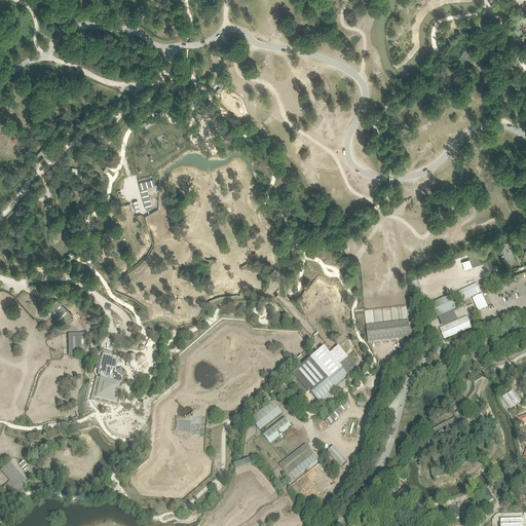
[(462,54),(461,59),(470,60),(475,57),(476,48),(472,47),(467,48),(464,50),(462,54)]
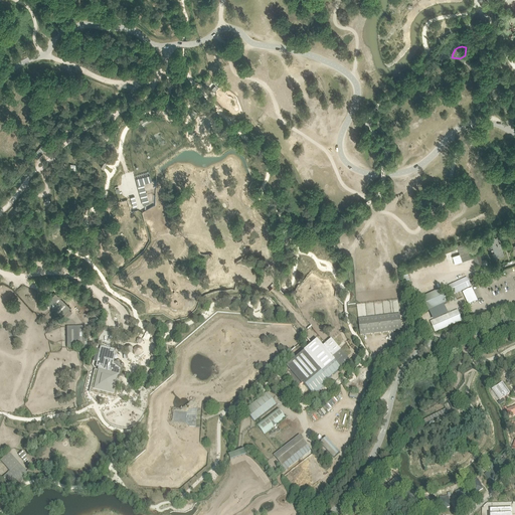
[(142,124),(143,125),(151,120),(148,115),(148,116),(146,117),(140,121),(140,122),(141,123),(142,124)]
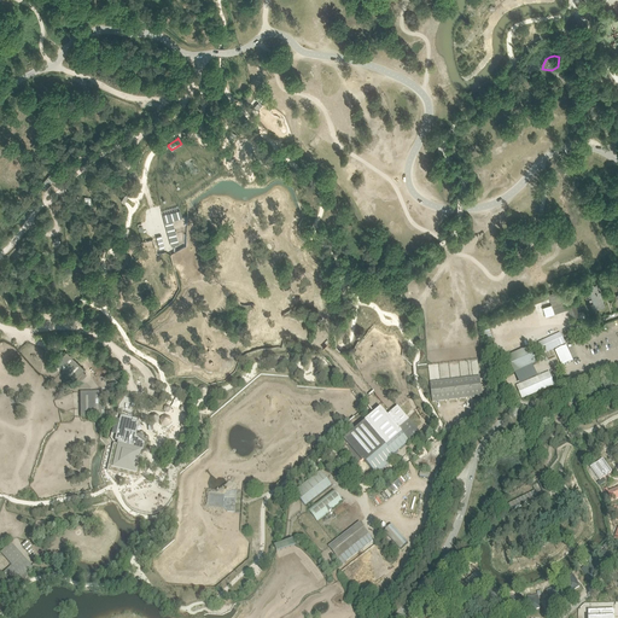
[(54,178),(50,174),(44,181),(40,186),(45,191),(54,178)]
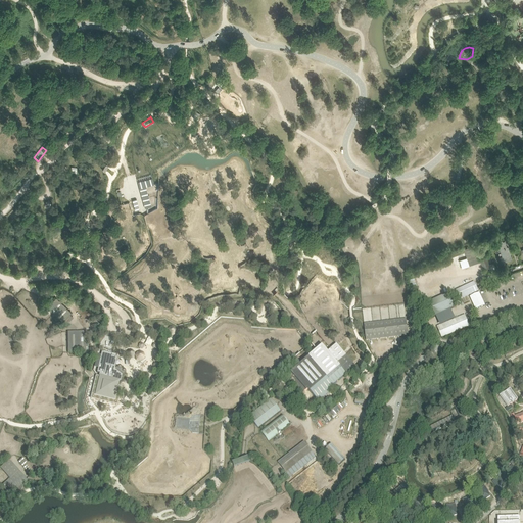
[(153,178),(139,182),(146,208),(152,206),(149,197),(149,195),(146,186),(154,184),(153,178)]
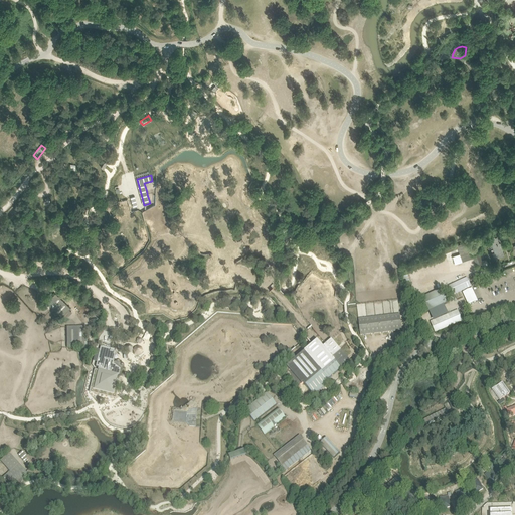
[(225,217),(232,219),(233,212),(227,210),(225,217)]
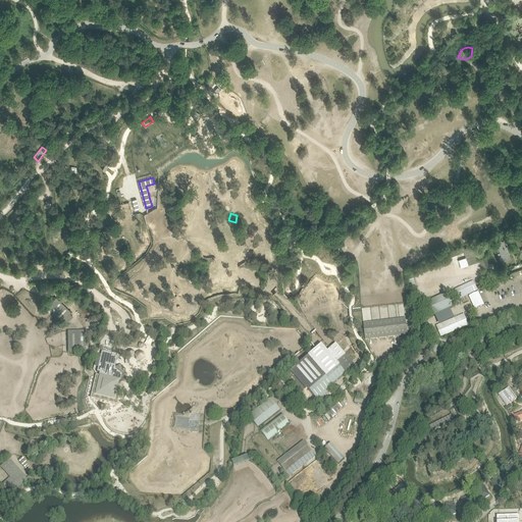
[(500,250),(502,256),(499,257),(500,263),(511,259),(507,247),(506,248),(504,242),(502,242),(502,241),(496,243),(499,250),(500,250)]
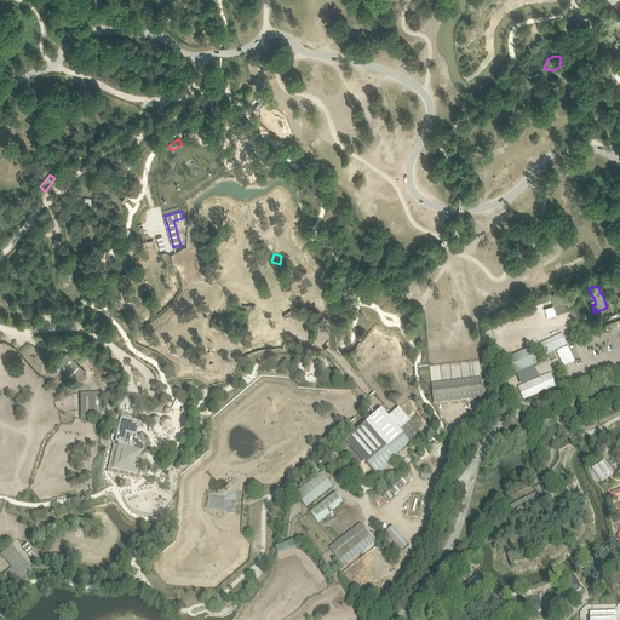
[(552,306),(545,309),(545,311),(547,317),(570,310),(572,314),(574,320),(580,317),(579,311),(574,299),(570,300),(569,296),(567,297),(566,291),(550,296),(551,299),(555,308),(552,308),(552,306)]
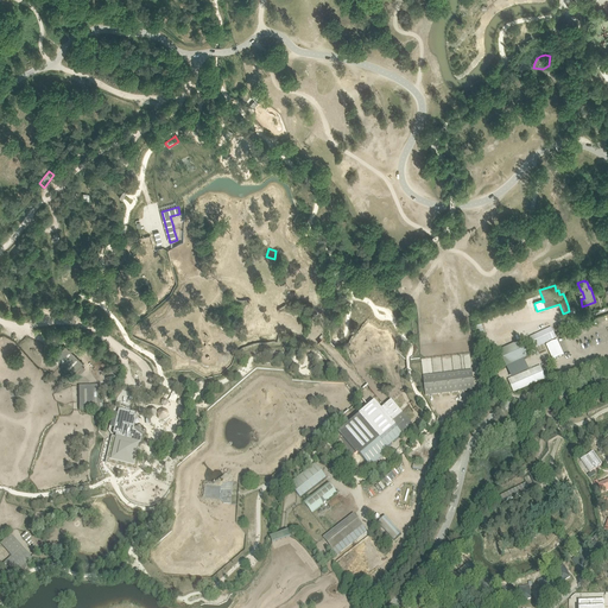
[(299,293),(283,296),(284,304),(301,301),(299,293)]
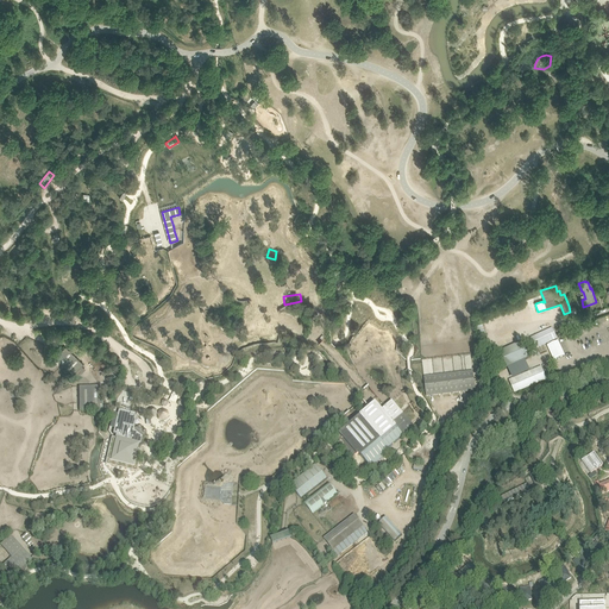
[(233,318),(237,312),(226,306),(223,313),(233,318)]
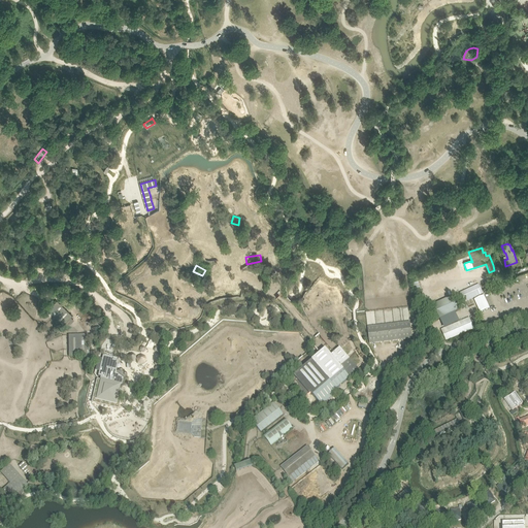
[(318,271),(316,274),(328,282),(330,277),(318,271)]
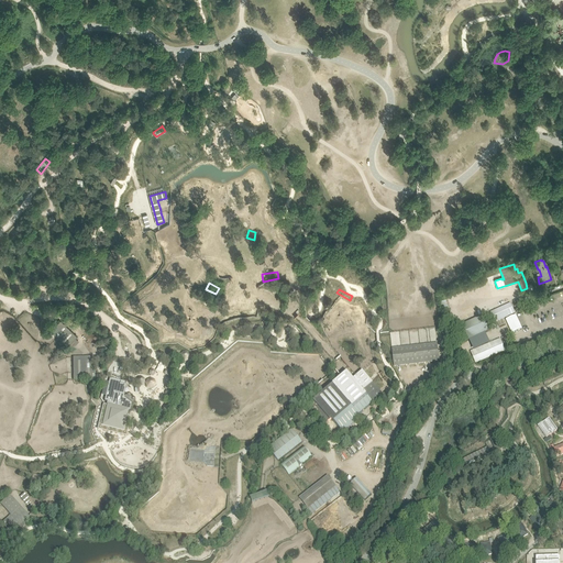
[(510,304),(490,312),(495,322),(506,317),(508,317),(515,313),(510,304)]
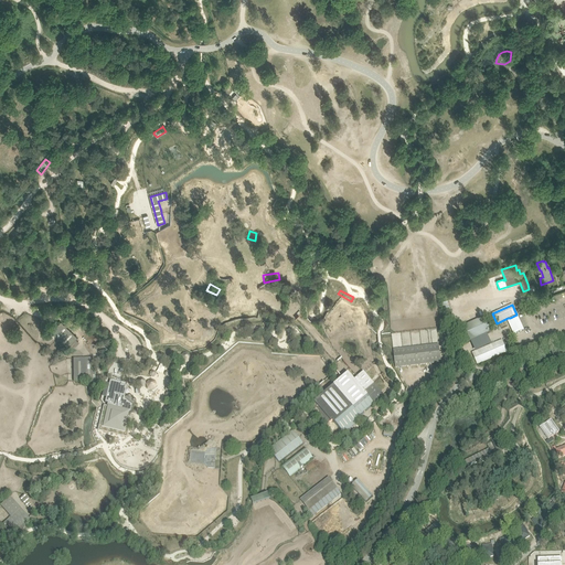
[(491,331),(484,316),(456,328),(464,345),(471,342),(475,351),(471,352),(477,365),(507,352),(502,340),(491,344),(487,333),(491,331)]
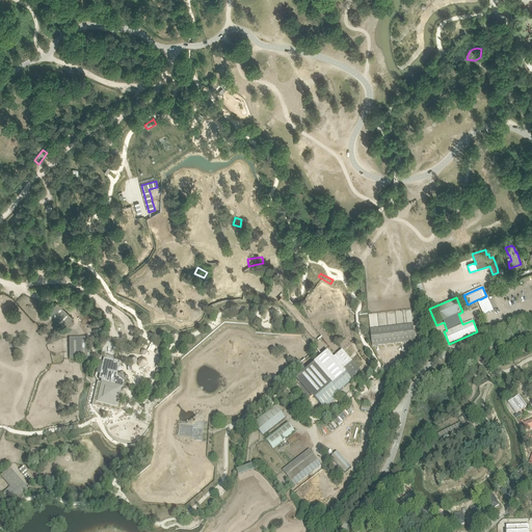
[(480,299),(478,299),(479,301),(478,302),(484,315),(494,311),(487,297),(481,300),(480,299)]
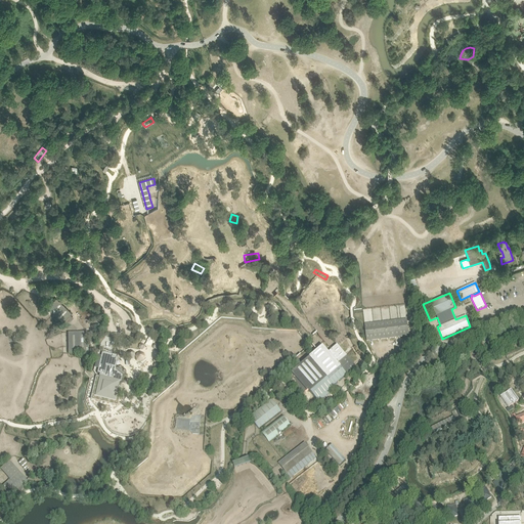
[(56,298),(47,307),(61,321),(62,322),(66,320),(69,323),(74,317),(71,315),(72,313),(56,298)]
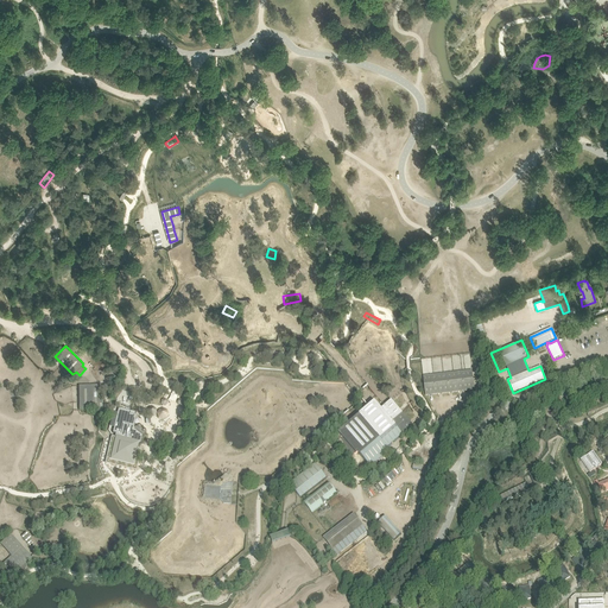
[(584,367),(546,372),(548,378),(586,373),(584,367)]
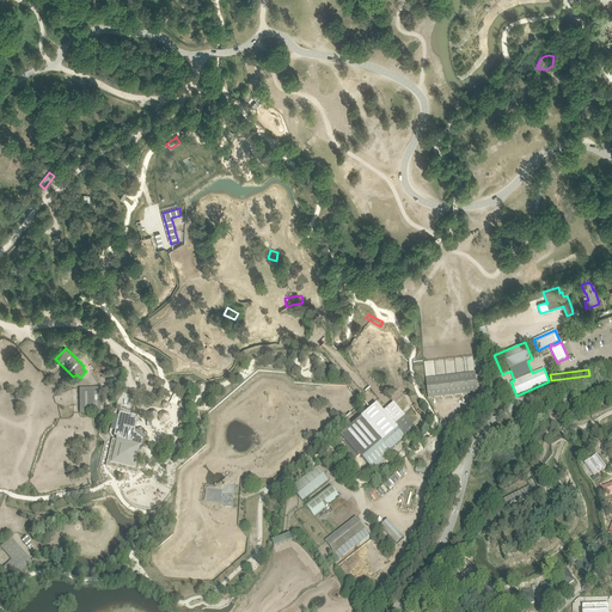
[(135,398),(144,375),(133,372),(124,395),(135,398)]
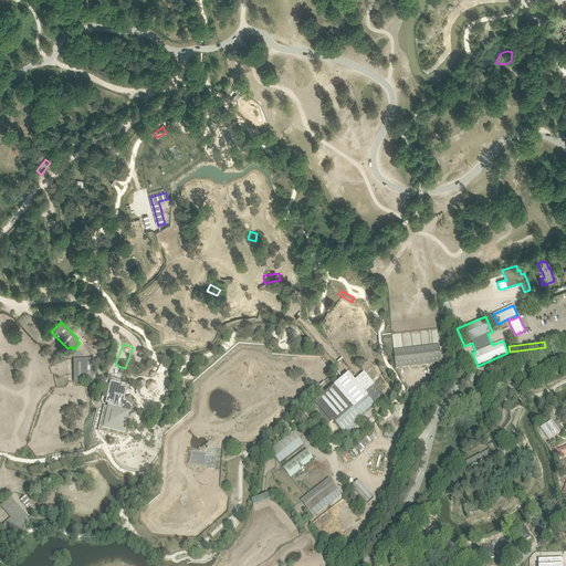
[(404,348),(394,350),(395,358),(396,368),(442,363),(440,345),(431,346),(423,346),(413,347),(404,348)]
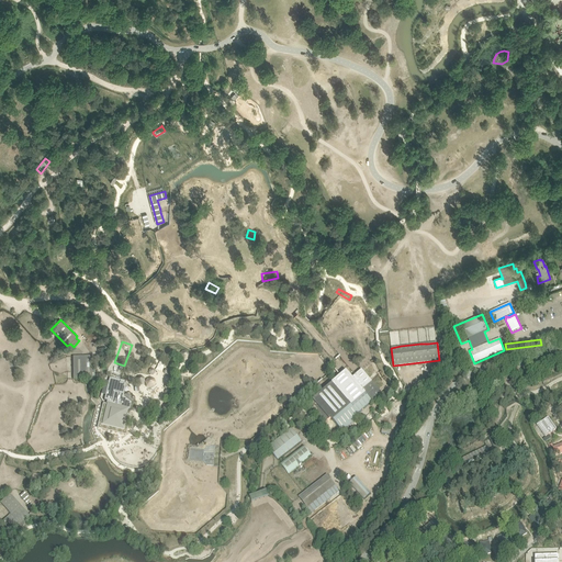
[(189,357),(189,355),(188,352),(187,351),(184,350),(182,351),(181,351),(180,352),(180,353),(180,356),(180,358),(182,360),(184,360),(186,360),(187,360),(188,359),(189,359),(189,357)]
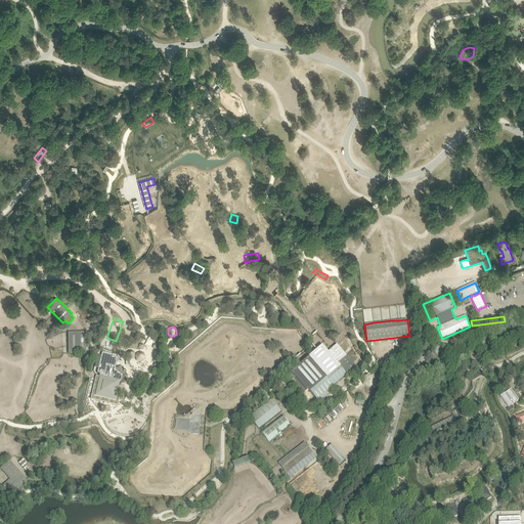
[(68,347),(68,349),(69,354),(81,353),(81,357),(82,357),(84,357),(85,357),(89,356),(89,346),(86,346),(85,337),(89,337),(88,333),(85,333),(68,333),(68,347)]
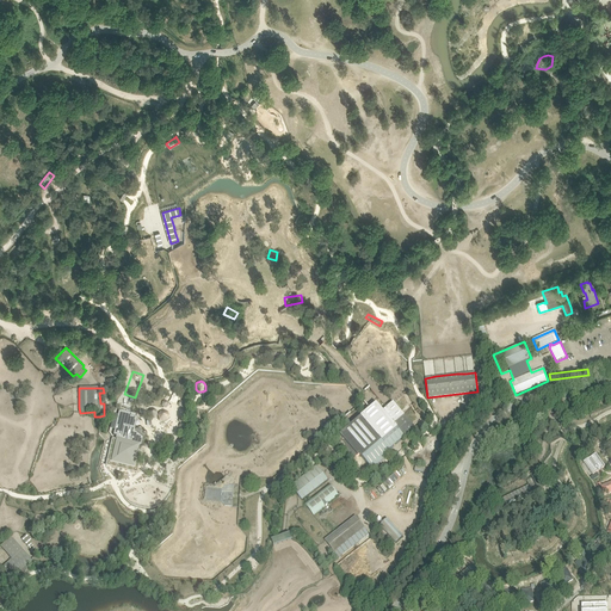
[(337,438),(339,442),(340,443),(341,445),(349,454),(350,455),(352,457),(355,460),(359,455),(372,469),(372,470),(375,468),(388,457),(393,454),(392,452),(390,450),(397,444),(405,437),(415,429),(405,415),(394,402),(384,409),(378,402),(370,411),(362,418),(358,420),(352,425),(337,438)]
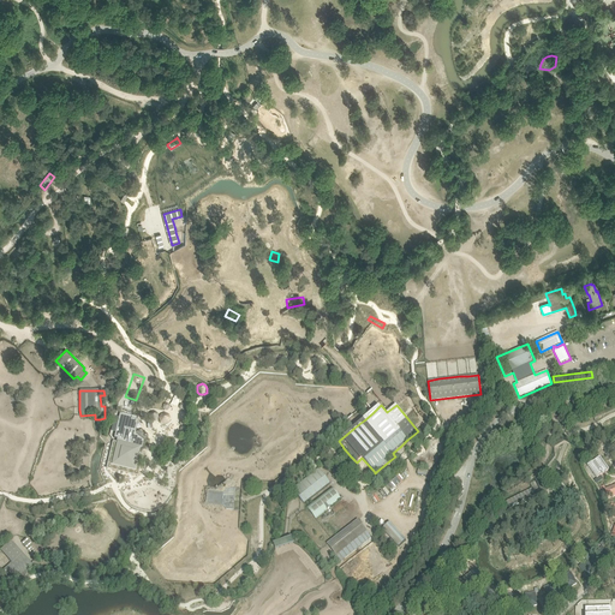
[(155,411),(151,411),(148,415),(149,419),(151,422),(156,421),(159,418),(159,413),(155,411)]
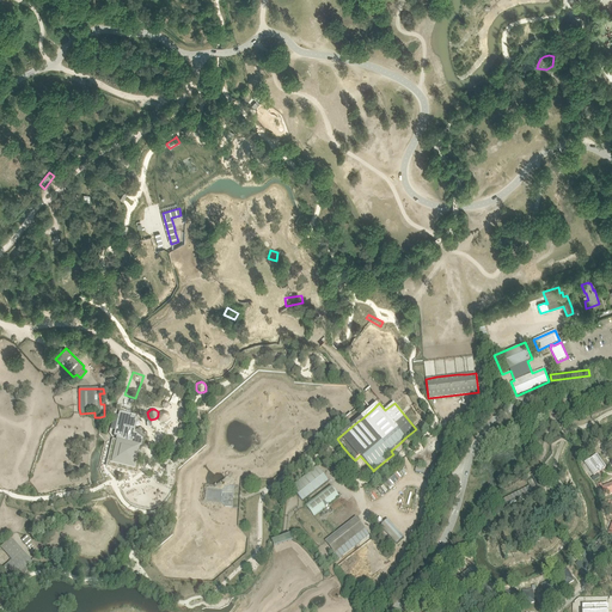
[(160,421),(165,422),(169,420),(170,416),(167,412),(163,411),(160,412),(159,414),(158,417),(160,421)]
